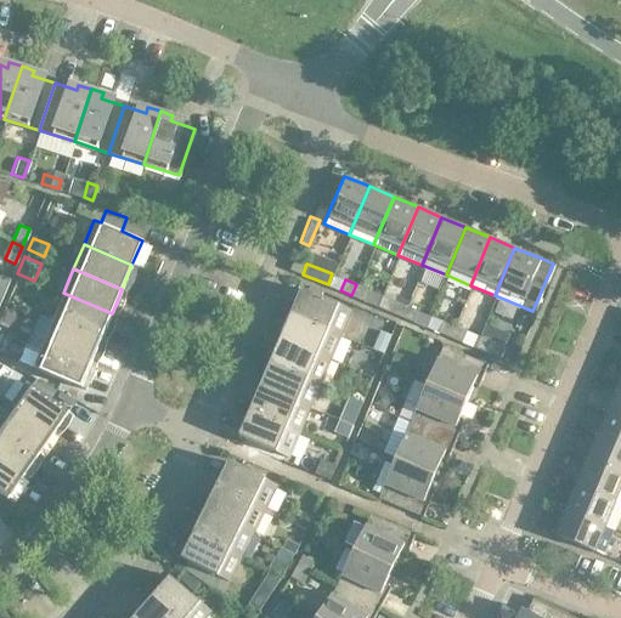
[(368,289),(356,284),(351,295),(363,300),(368,289)]
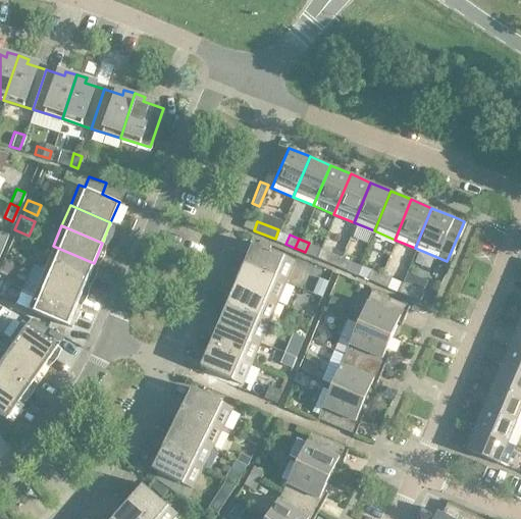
[(252,242),(245,258),(243,262),(284,280),(293,259),(252,242)]
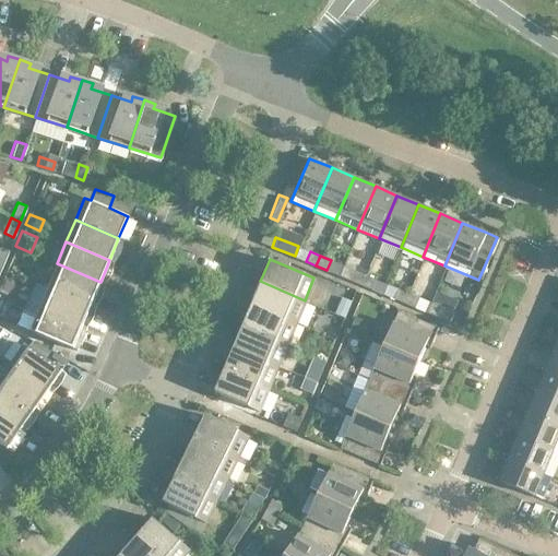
[(101,282),(57,263),(47,285),(91,304),(101,282)]
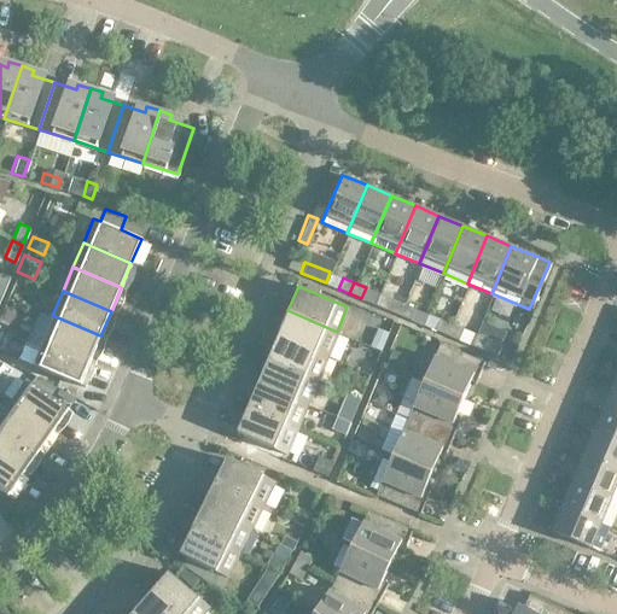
[(378,292),(373,303),(397,314),(402,302),(378,292)]
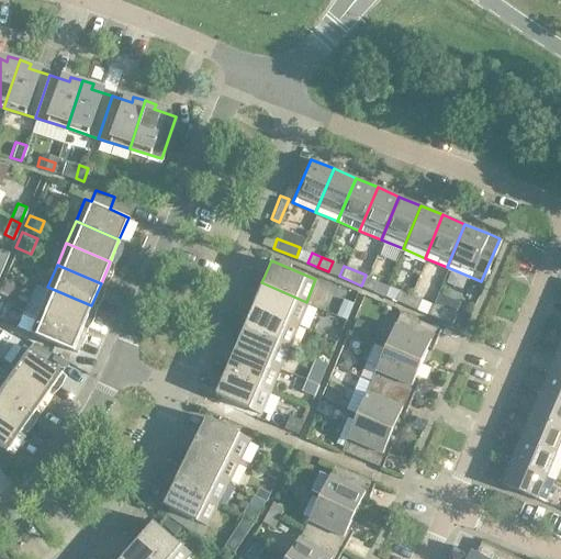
[(376,280),(366,275),(361,286),(372,290),(376,280)]
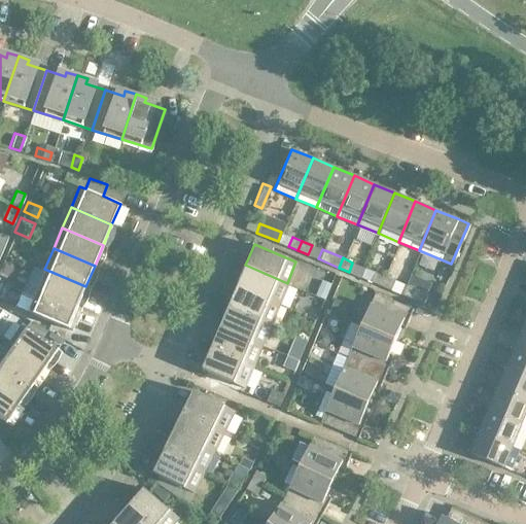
[(21,265),(5,258),(0,271),(15,277),(21,265)]
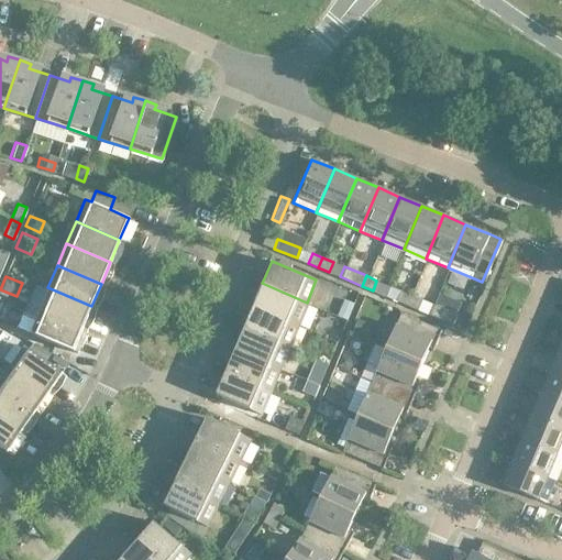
[(307,303),(262,283),(252,305),(297,325),(307,303)]
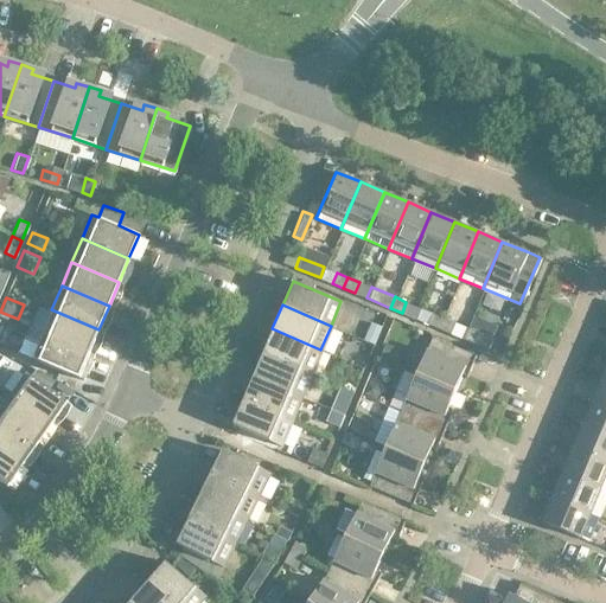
[(99,329),(51,309),(42,333),(89,353),(99,329)]
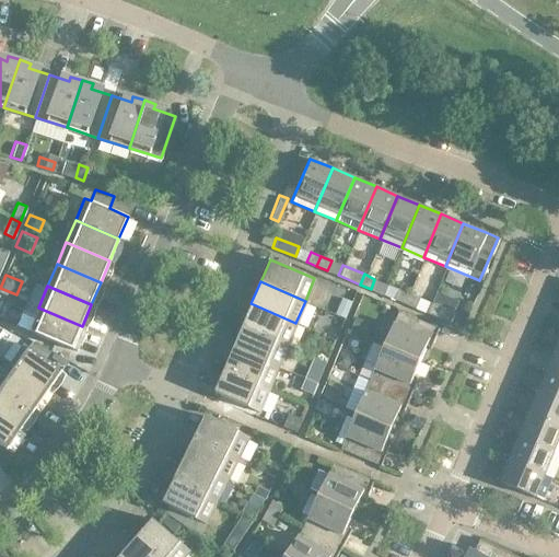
[(397,288),(393,298),(404,302),(408,292),(397,288)]
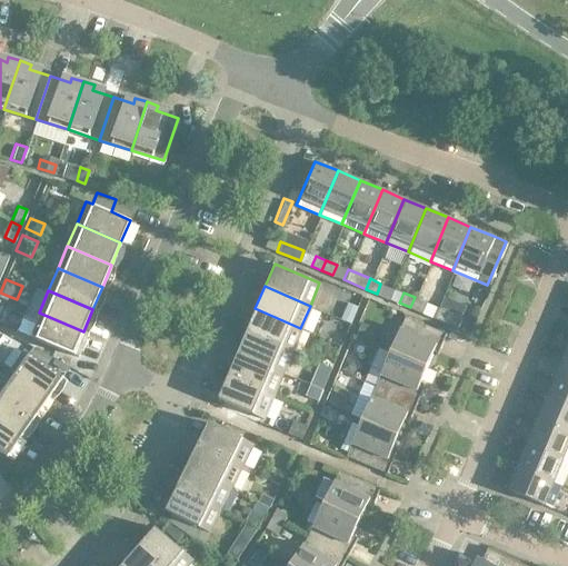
[(425,301),(415,297),(410,307),(420,311),(425,301)]
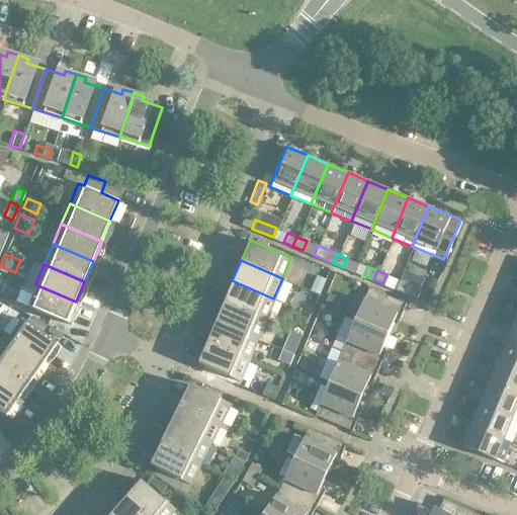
[(318,292),(324,277),(315,273),(308,288),(318,292)]
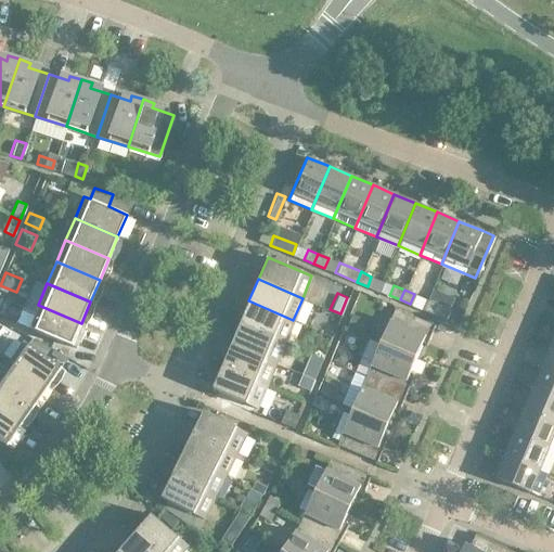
[(426,299),(422,309),(443,318),(448,308),(426,299)]
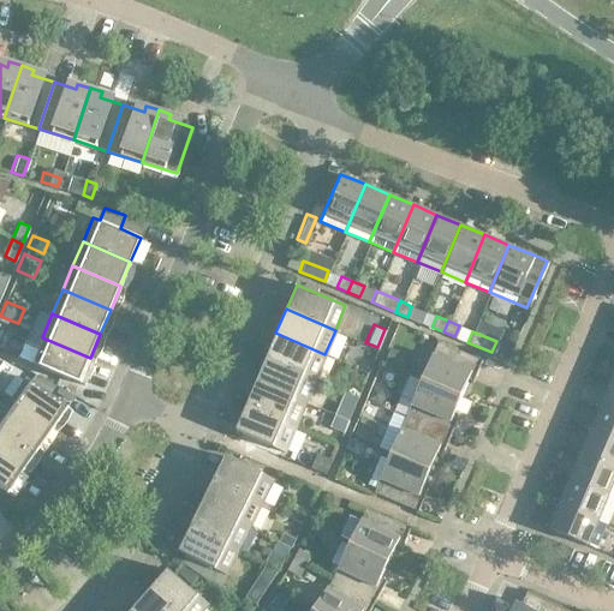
[(325,354),(275,333),(266,357),(315,377),(325,354)]
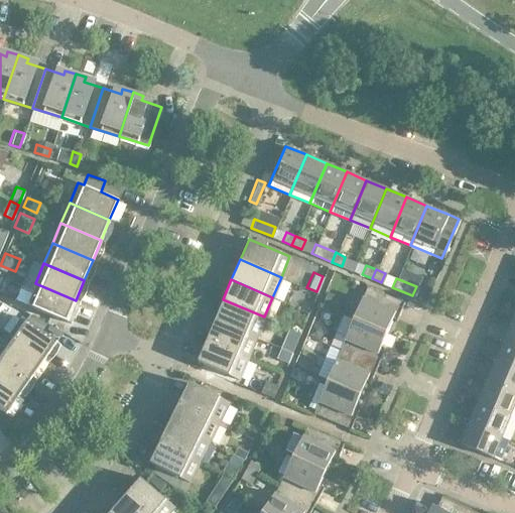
[(76,300),(35,283),(26,304),(67,321),(76,300)]
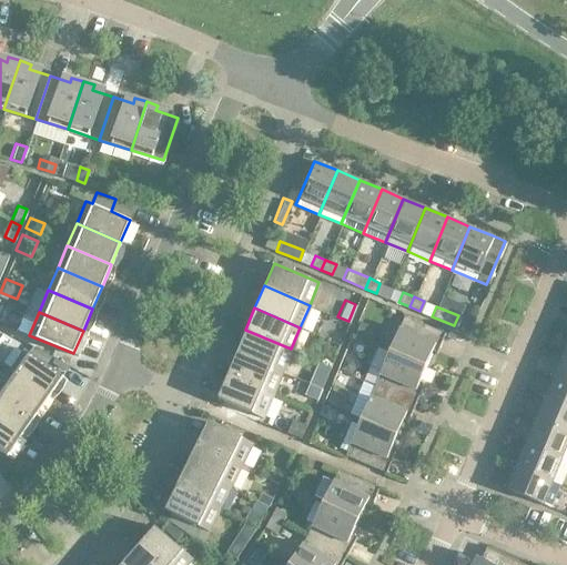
[(403,314),(388,350),(424,365),(433,343),(438,345),(444,332),(403,314)]
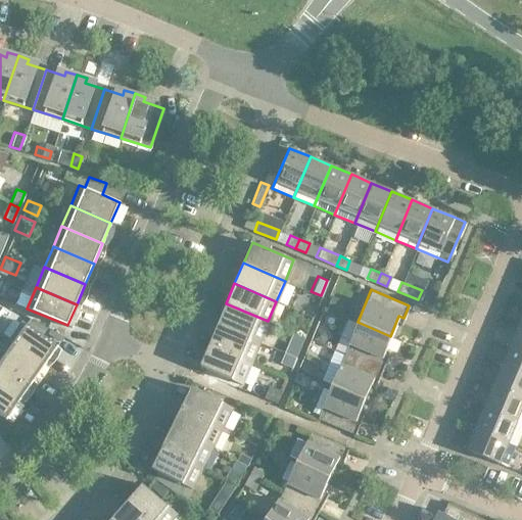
[(330,293),(325,305),(337,311),(342,298),(330,293)]
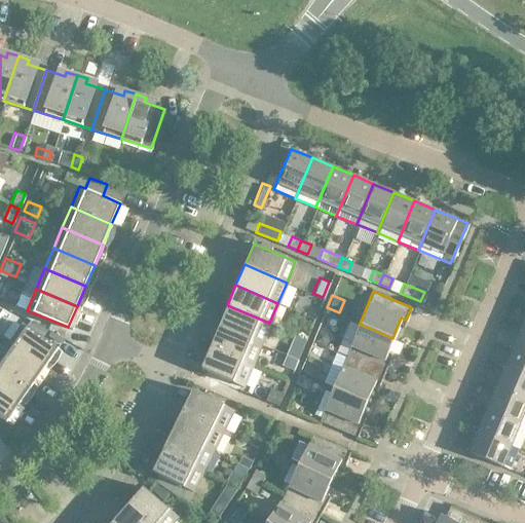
[(269,323),(227,305),(219,326),(260,343),(269,323)]
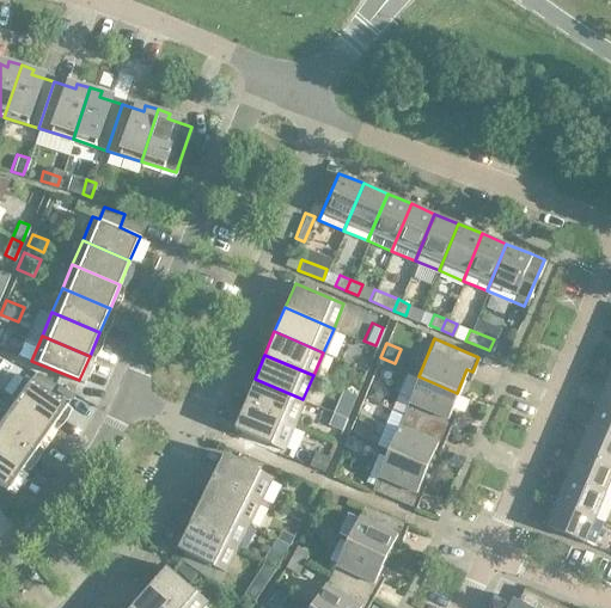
[(25,375),(10,397),(52,427),(67,404),(25,375)]
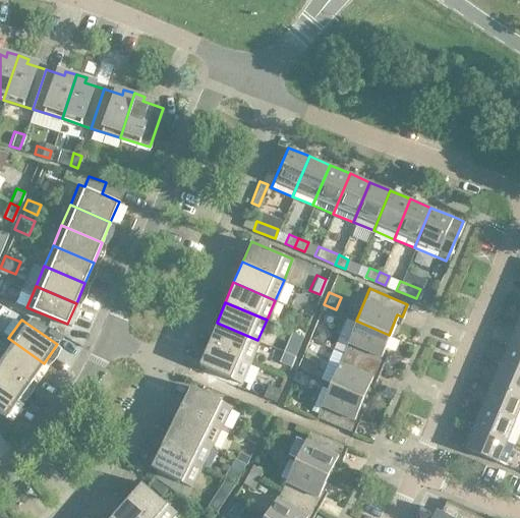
[(389,335),(356,321),(343,352),(380,367),(385,356),(381,354),(389,335)]
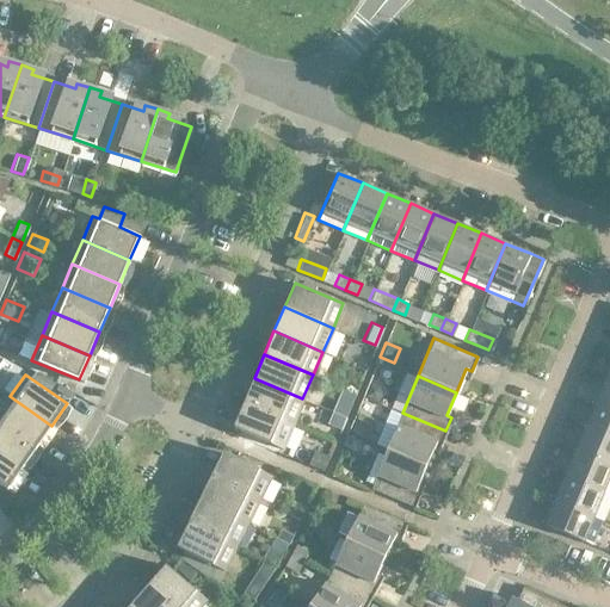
[(302,398),(254,378),(244,402),(293,422),(302,398)]
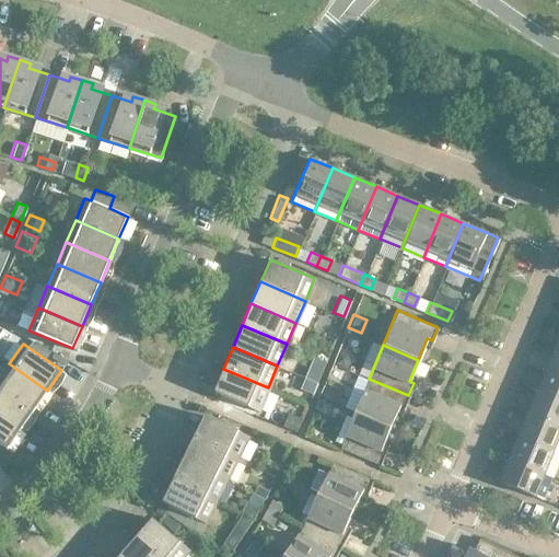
[(338,348),(333,361),(346,367),(349,359),(346,351),(338,348)]
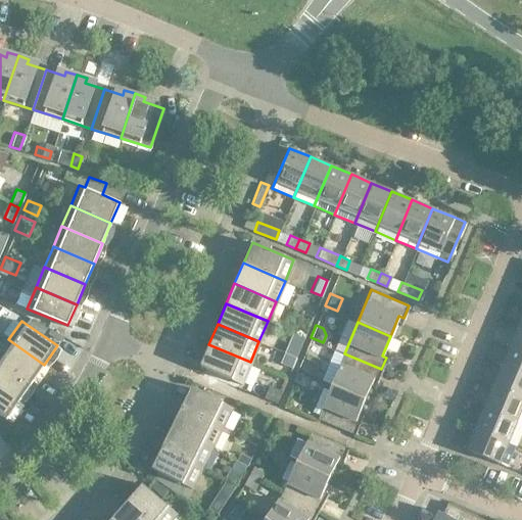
[(521,327),(518,326),(509,346),(521,350),(521,327)]
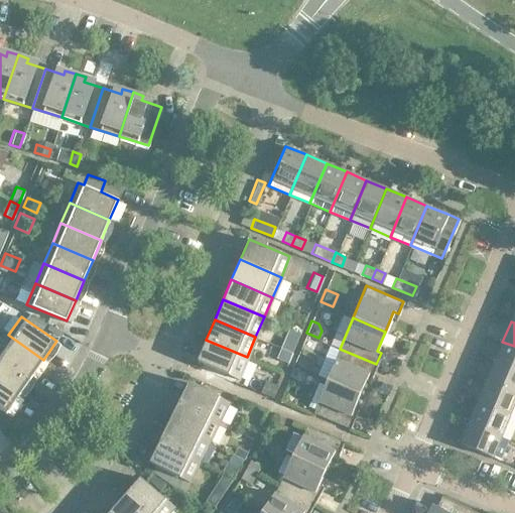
[(288,328),(284,338),(294,342),(298,333),(288,328)]
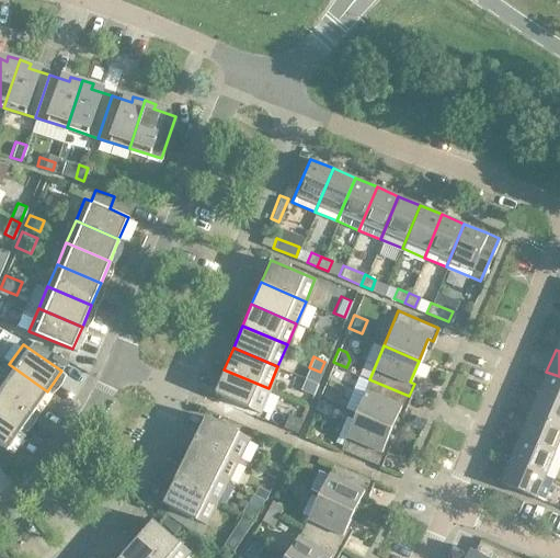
[(0,386),(34,410),(47,391),(9,364),(0,357),(0,386)]
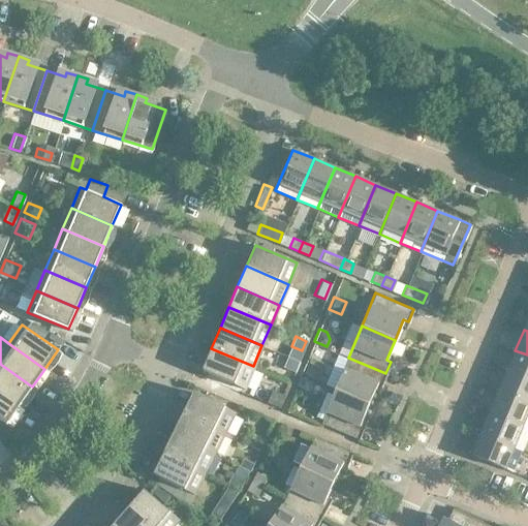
[(253,366),(211,348),(202,370),(244,388),(253,366)]
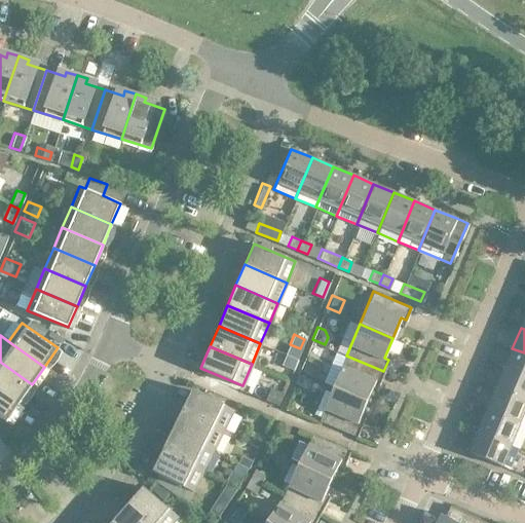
[(524,352),(512,348),(503,368),(524,377),(524,352)]
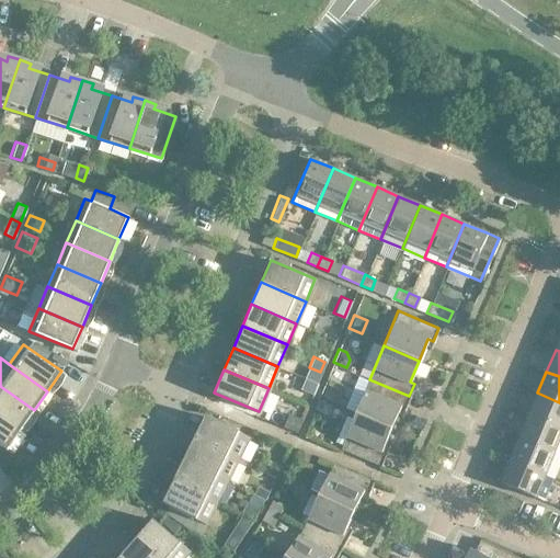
[(311,395),(317,384),(304,378),(299,389),(311,395)]
